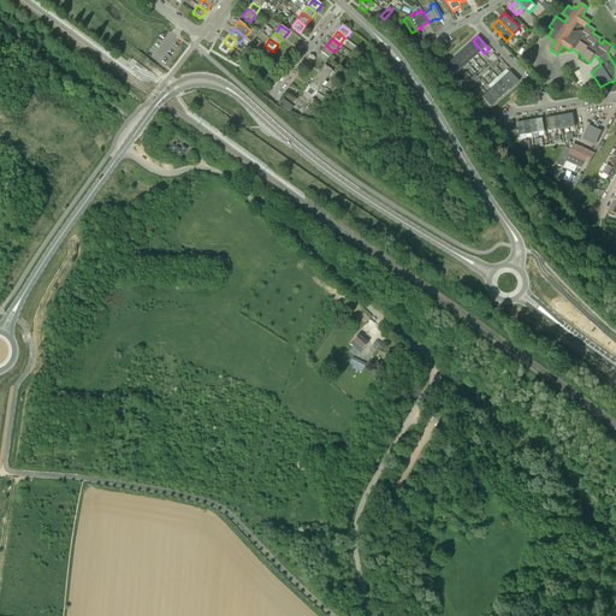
[(479,58),(484,53),(473,41),(468,45),(478,55),(477,55),(479,58)]
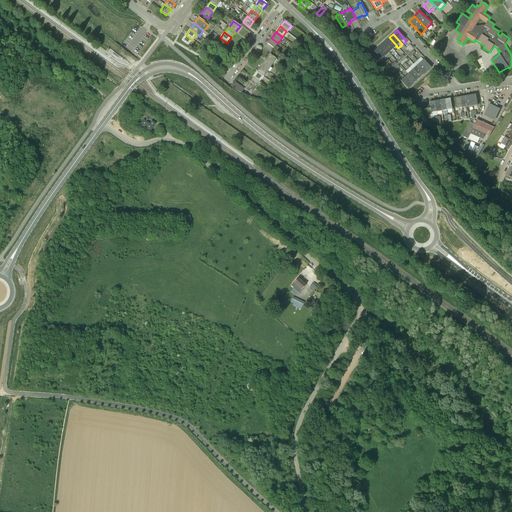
[(188,45),(192,40),(186,35),(181,41),(187,45),(188,45)]
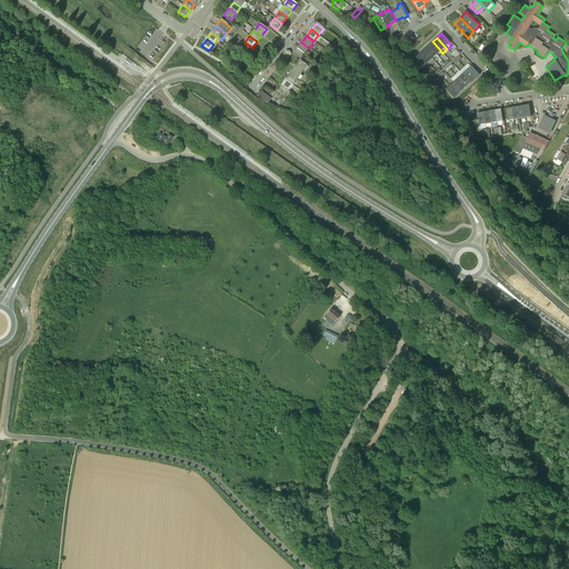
[(437,55),(440,51),(441,51),(432,41),(428,46),(437,55)]
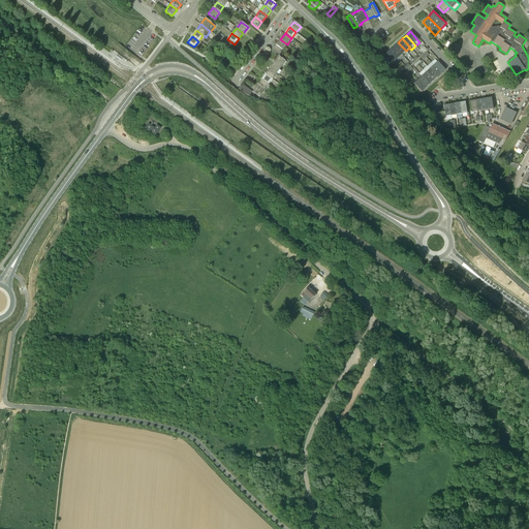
[(235,44),(227,39),(223,45),(229,51),(235,44)]
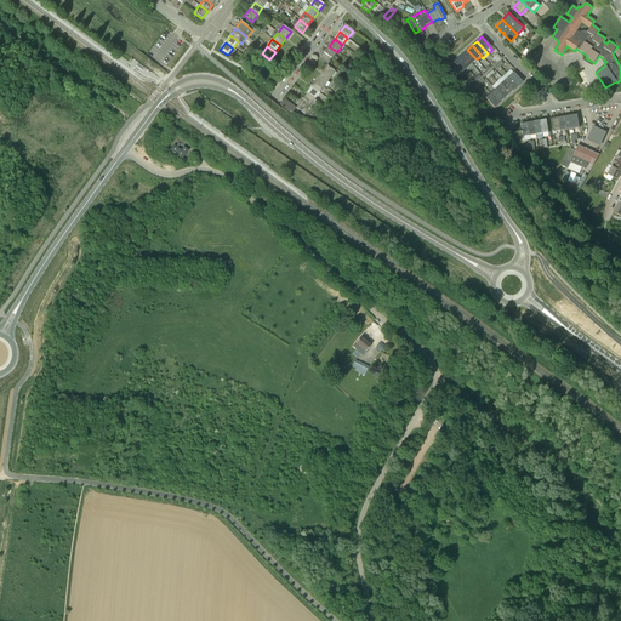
[(332,58),(337,52),(329,46),(324,53),(331,58),(332,58)]
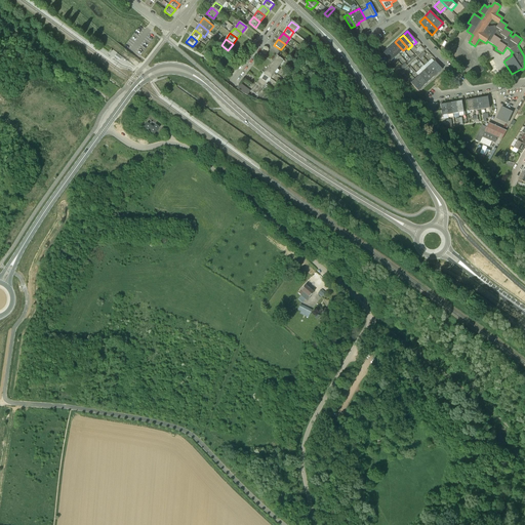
[(391,45),(399,54),(403,50),(395,42),(391,45)]
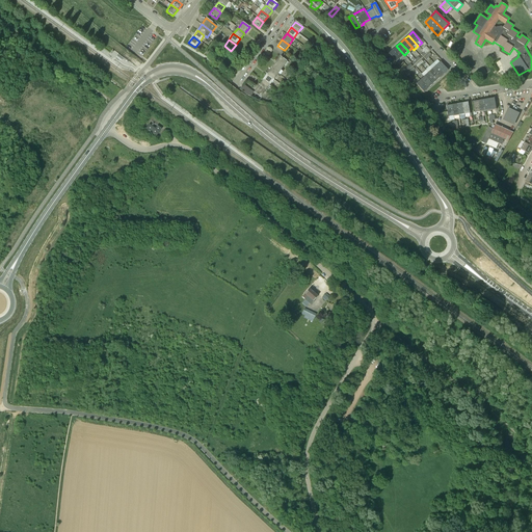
[(392,50),(400,58),(404,55),(396,46),(392,50)]
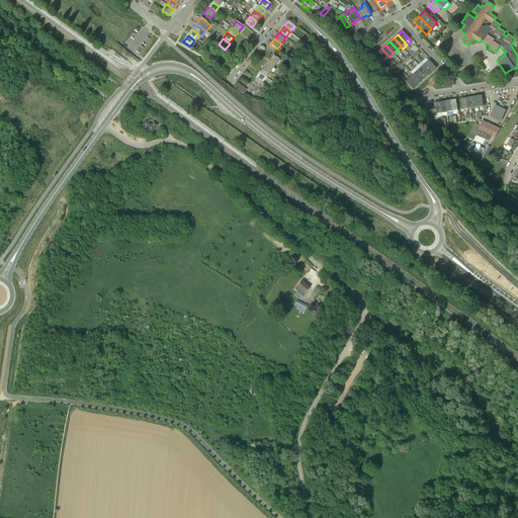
[(411,49),(414,53),(418,49),(415,45),(413,47),(411,45),(409,47),(411,49)]
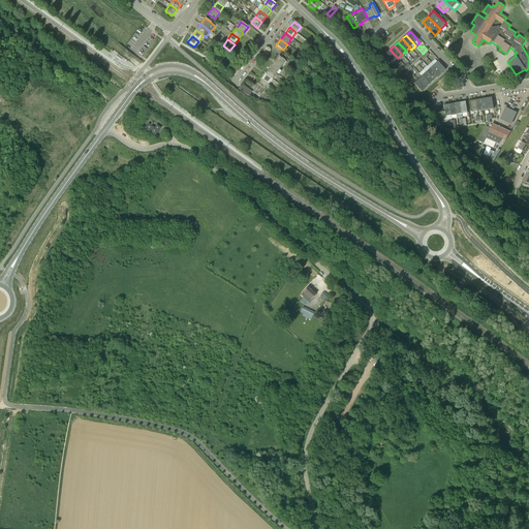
[(385,54),(394,62),(398,58),(390,50),(385,54)]
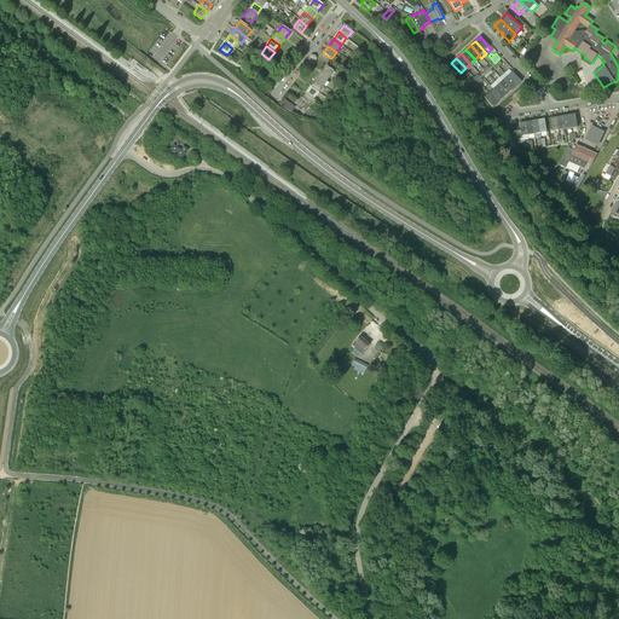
[(334,71),(325,65),(320,73),(328,79),(330,76),(333,77),(335,73),(334,71)]
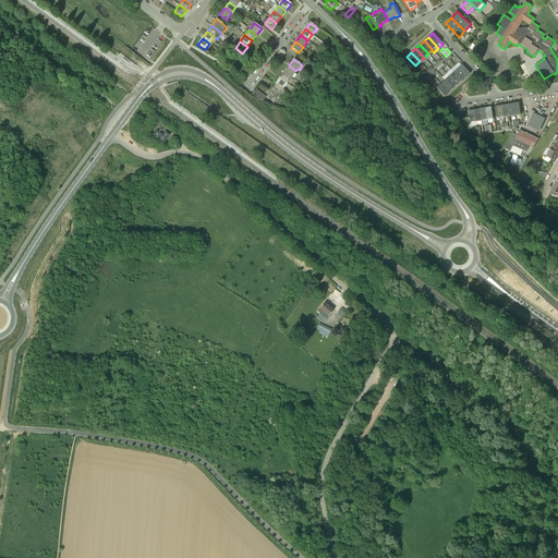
[(291,77),(295,71),(289,65),(284,72),(291,77)]
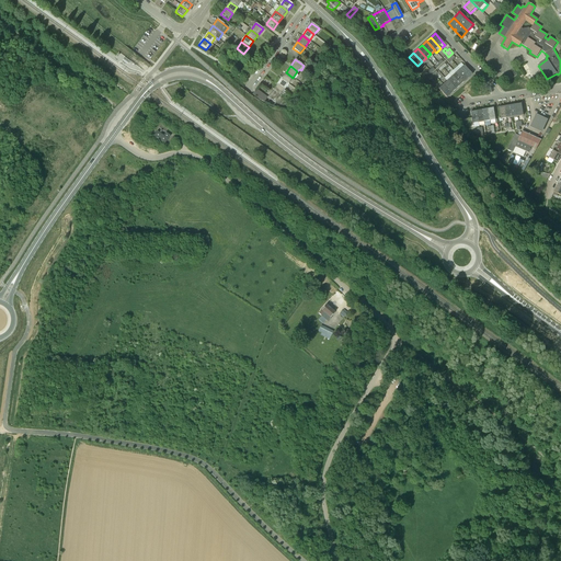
[(459,69),(468,79),(472,75),(464,66),(459,69)]
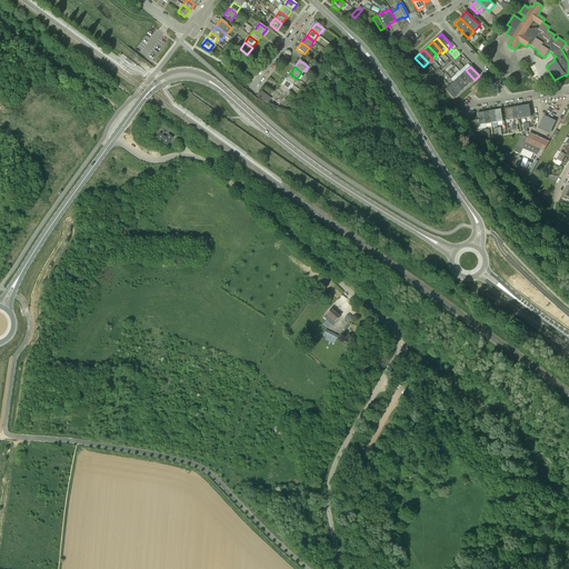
[(461,75),(470,83),(475,80),(466,70),(461,75)]
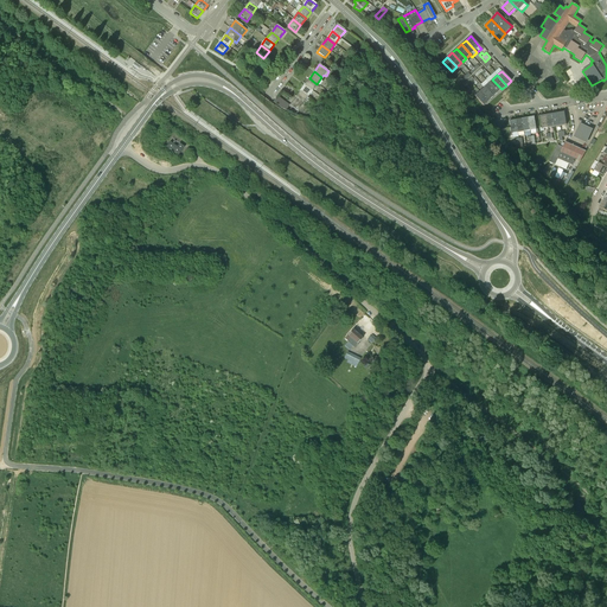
[(312,90),(317,84),(310,78),(305,85),(312,90)]
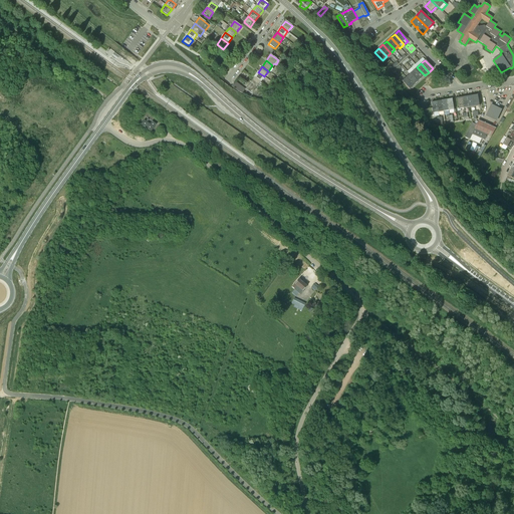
[(414,70),(421,79),(425,75),(417,67),(414,70)]
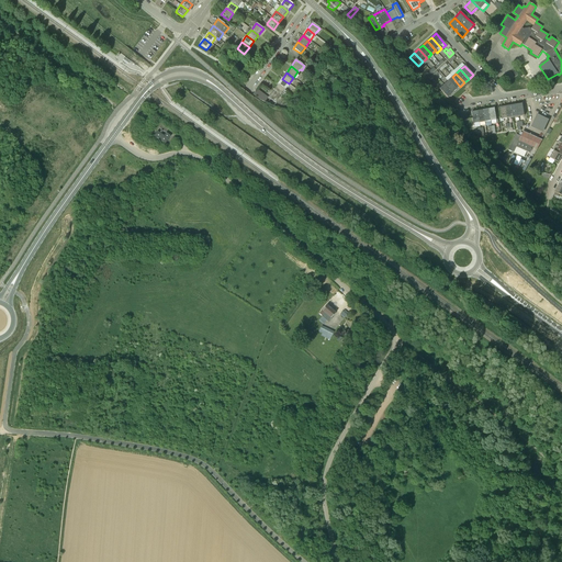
[(448,81),(456,90),(460,87),(452,77),(448,81)]
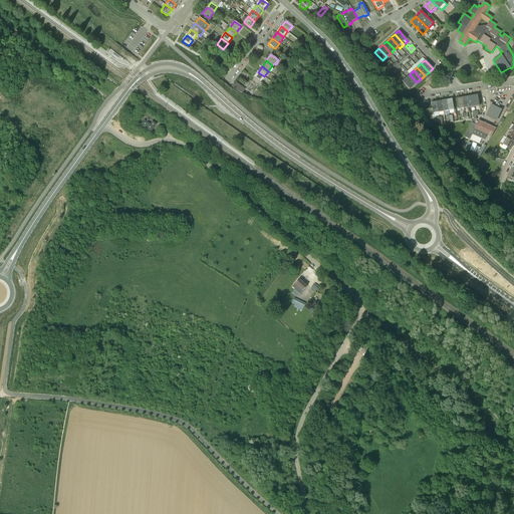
[(260,82),(264,76),(258,72),(254,77),(260,82)]
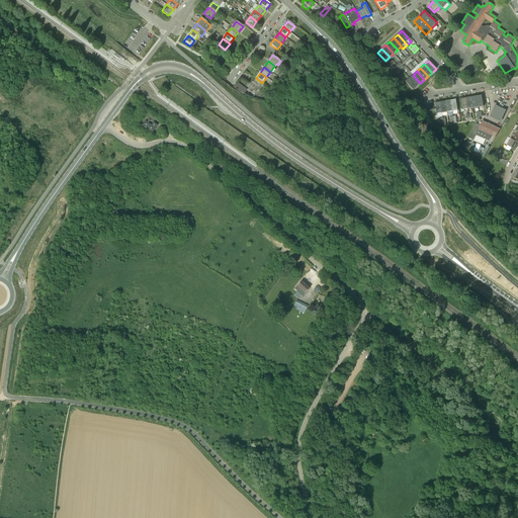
[(409,78),(417,87),(420,83),(413,75),(409,78)]
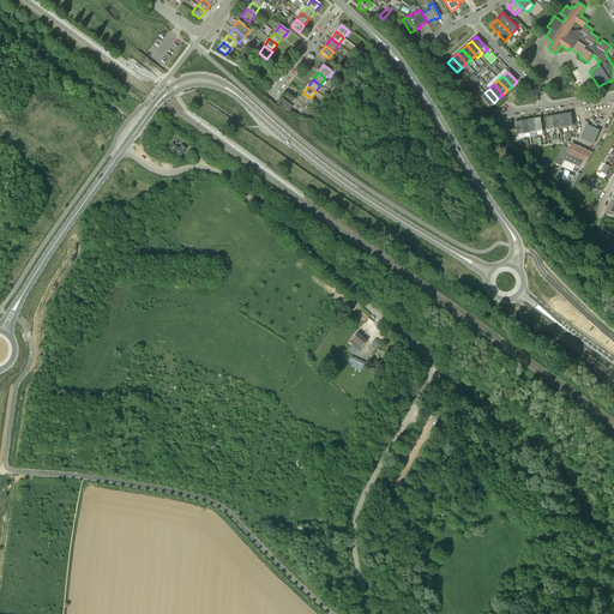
[(311,98),(304,92),(298,100),(306,106),(308,107),(313,101),(311,98)]
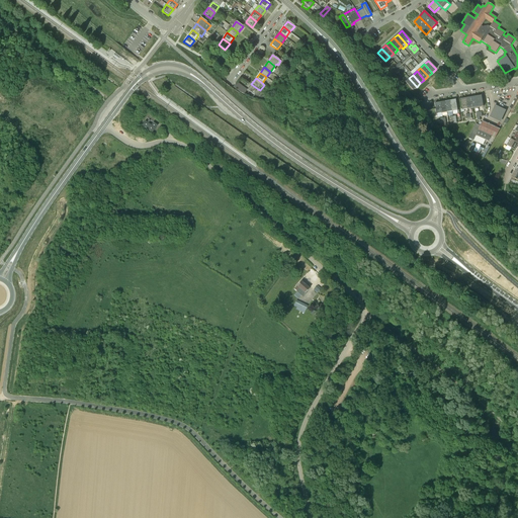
[(413,90),(417,87),(409,78),(405,82),(413,90)]
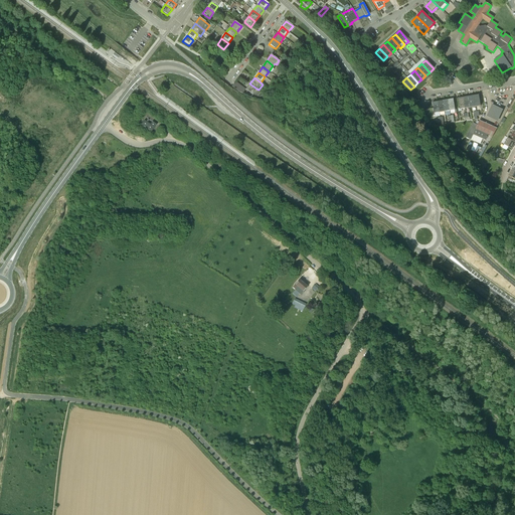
[(252,95),(256,89),(249,83),(245,90),(251,94),(252,95)]
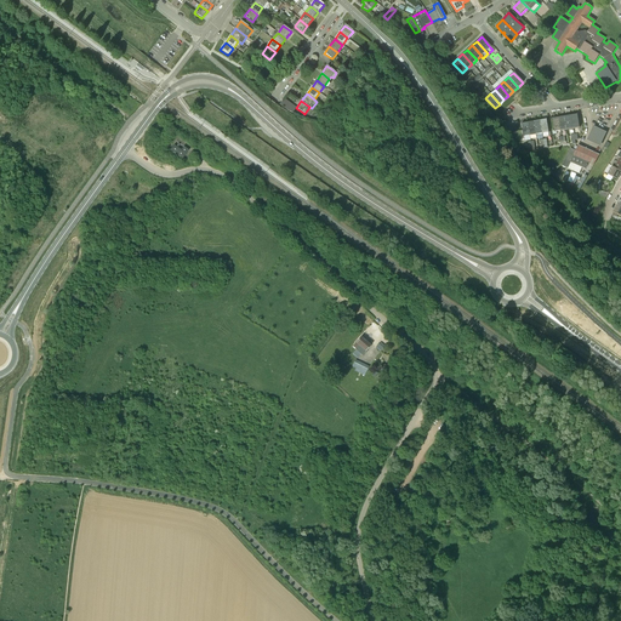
[(604,134),(591,127),(585,142),(597,148),(604,134)]
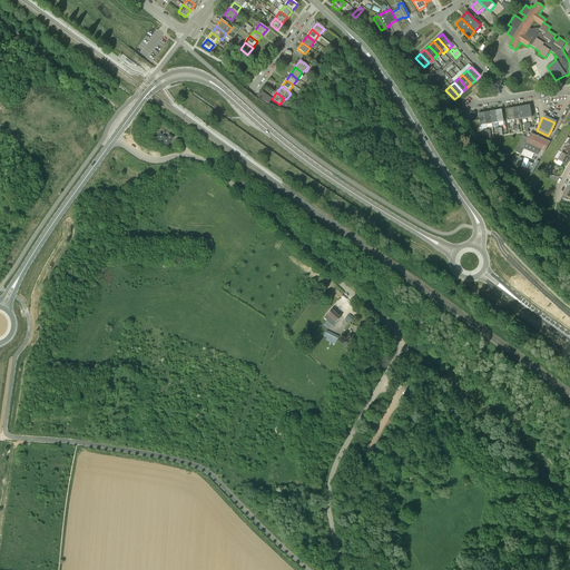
[(166,138),(159,134),(156,138),(167,146),(174,138),(168,135),(166,138)]
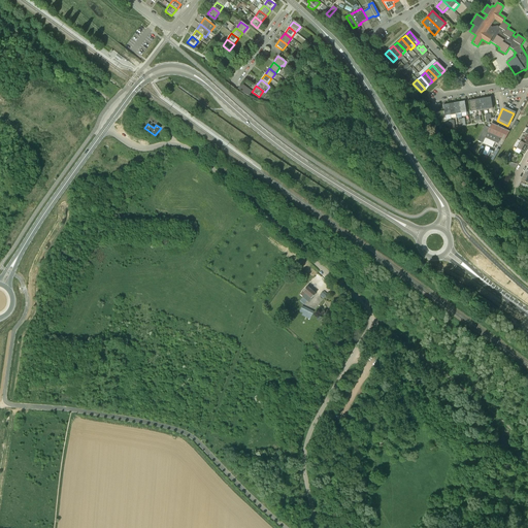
[(500,138),(505,140),(507,137),(509,132),(492,124),(490,128),(485,126),(477,140),(483,143),(492,147),(495,142),(497,143),(500,138)]
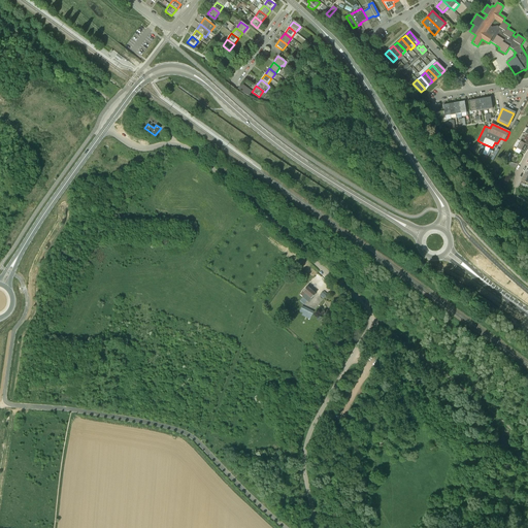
[(527,146),(527,145),(520,141),(517,149),(525,153),(527,146)]
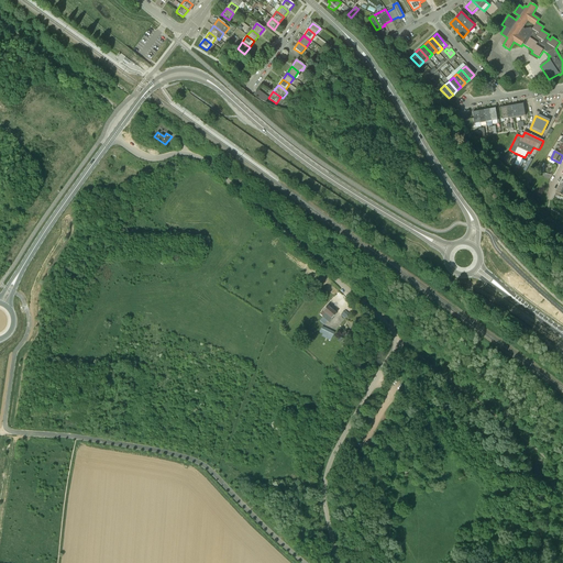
[(528,168),(532,159),(530,157),(526,164),(525,164),(523,166),(528,168)]
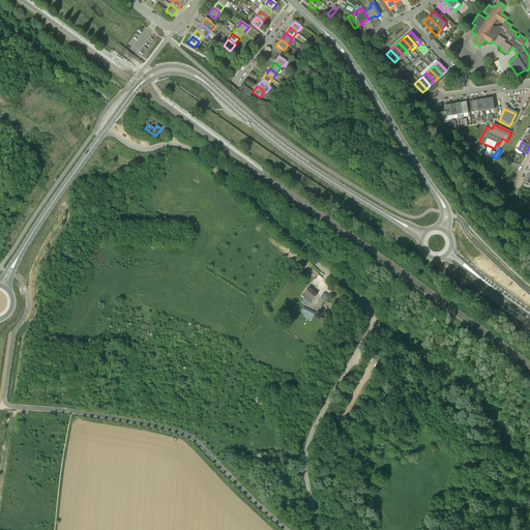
[(307,302),(308,303),(317,295),(308,288),(301,296),(303,298),(300,302),(304,305),(307,302)]
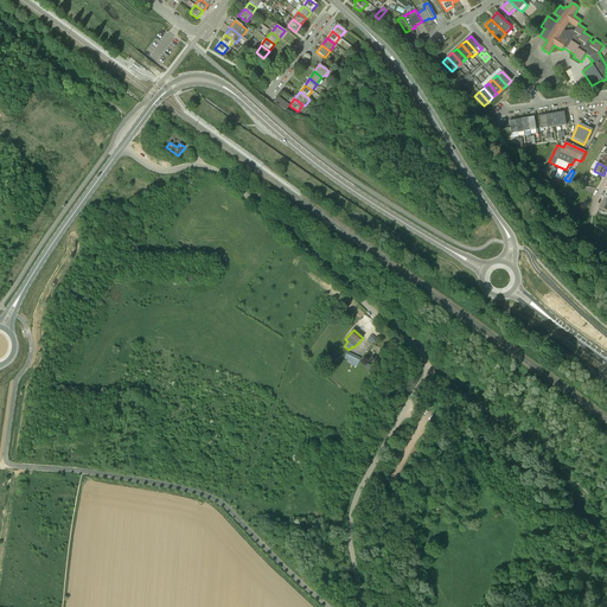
[(356,368),(360,358),(347,351),(344,357),(349,359),(346,362),(356,368)]
